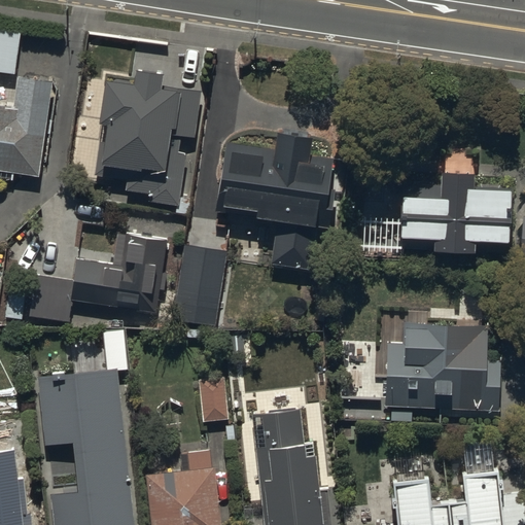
[(0,27),(0,73),(18,76),(24,31),(0,27)]
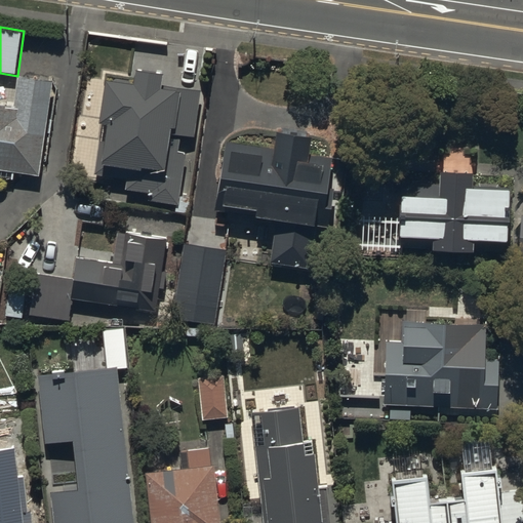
[(14,170),(39,173),(52,80),(17,76),(13,106),(0,104),(0,175),(13,177),(14,170)]
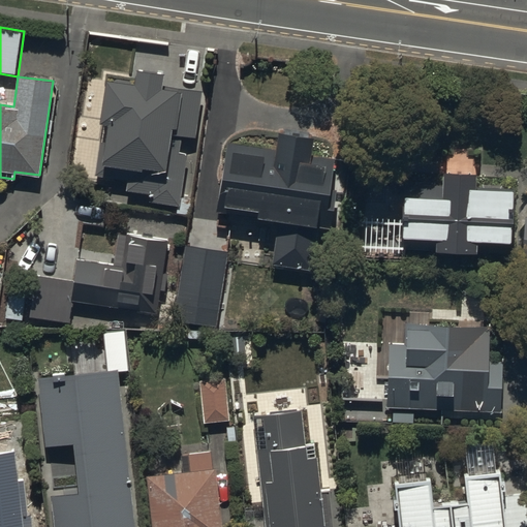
[(136,76),(134,90),(105,86),(99,129),(100,129),(101,130),(94,179),(128,183),(127,192),(152,195),(151,204),(180,208),(188,156),(181,155),(183,138),(196,141),(204,92),(163,87),(164,81),(136,76)]
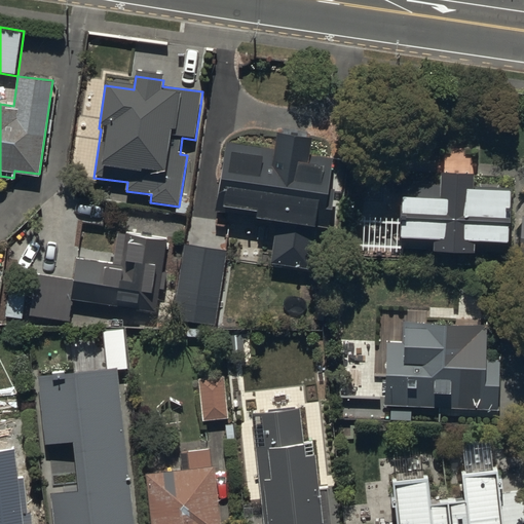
[(275,227),(270,265),(312,270),(319,227),(335,229),(339,198),(328,197),(333,158),(310,156),(312,142),(276,137),(275,149),(225,143),(216,215),(220,215),(218,226),(237,228),(239,216),(256,219),(255,224),(275,227)]
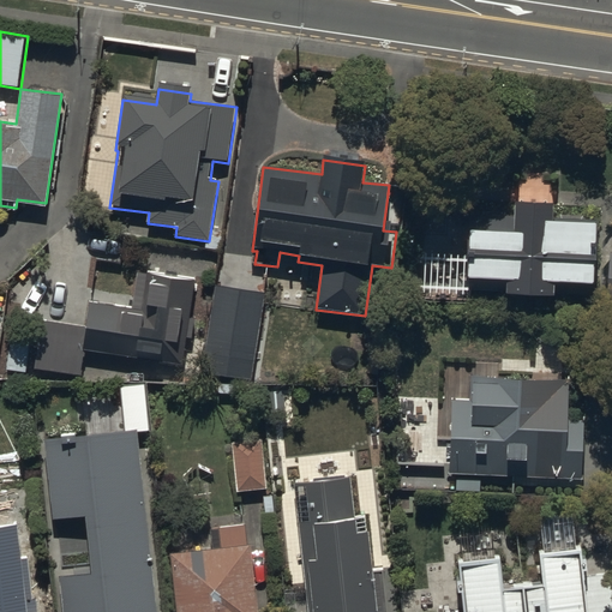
[(467,211),(467,276),(504,277),(504,293),(555,293),(555,281),(595,282),(595,221),(551,221),(551,202),(514,202),(514,211),(467,211)]
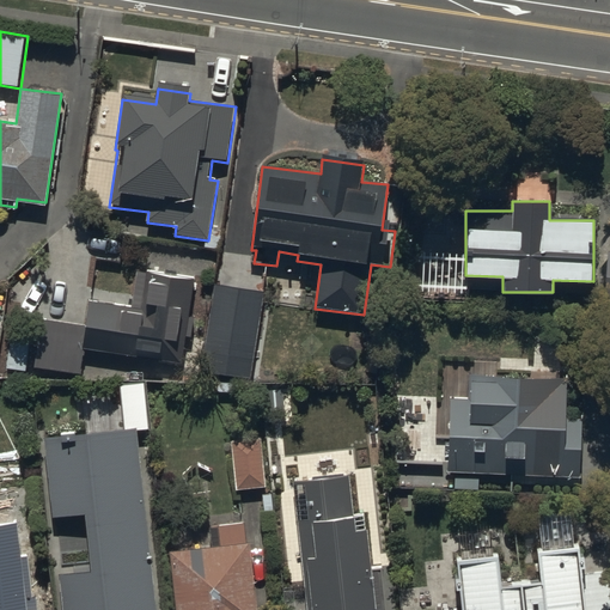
[(83,368),(86,345),(157,354),(157,357),(183,360),(187,331),(190,331),(193,313),(189,312),(195,275),(136,268),(132,303),(89,297),(85,322),(42,316),(35,363),(83,368)]
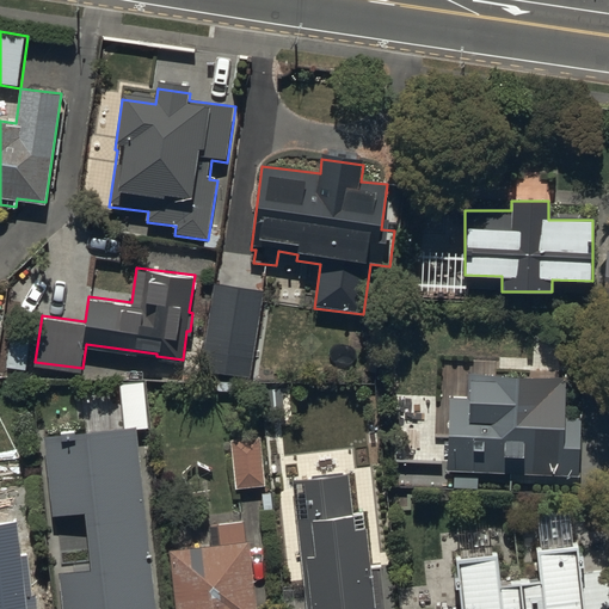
[(202,368),(251,376),(264,289),(215,281),(202,368)]
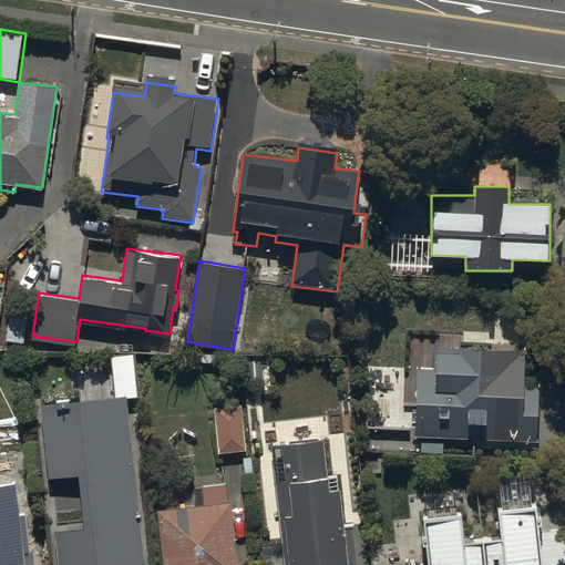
[(418,368),(415,438),(429,439),(429,454),(456,455),(456,442),(538,444),(540,389),(524,389),(525,351),(434,349),(434,368),(418,368)]
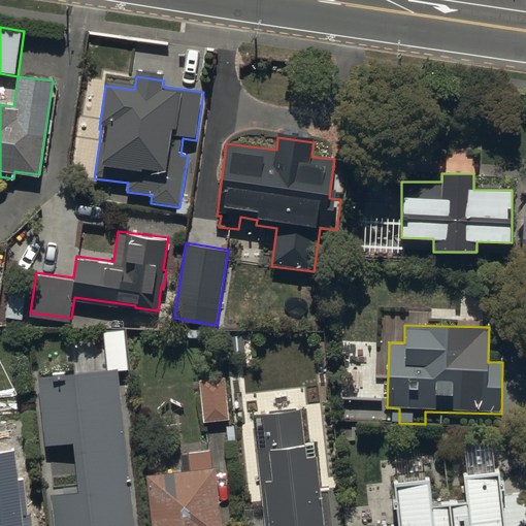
[(136,525),(120,367),(38,375),(46,447),(73,444),(78,492),(52,495),(55,525),(136,525)]
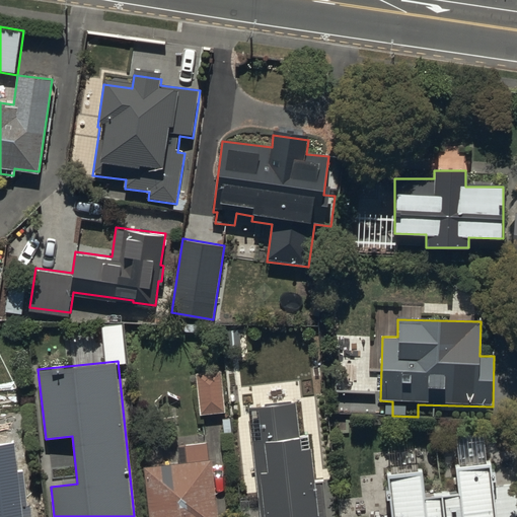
[(198,373),(201,416),(226,414),(223,371),(198,373)]
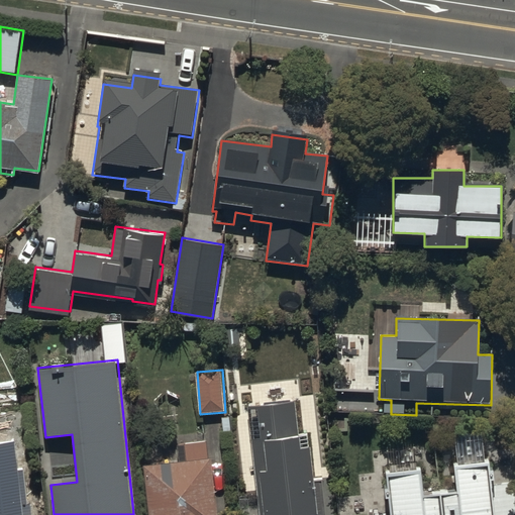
[(327,514),(325,477),(313,477),(311,445),(301,446),(297,398),(249,401),(255,476),(259,476),(262,514),(327,514)]
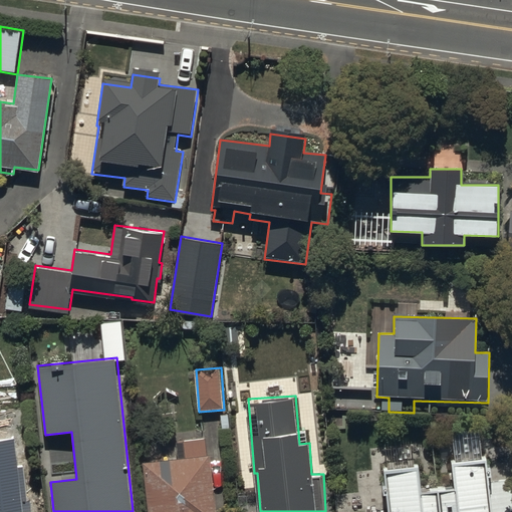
[(0,511),(25,511),(22,463),(17,463),(15,433),(0,434),(0,511)]
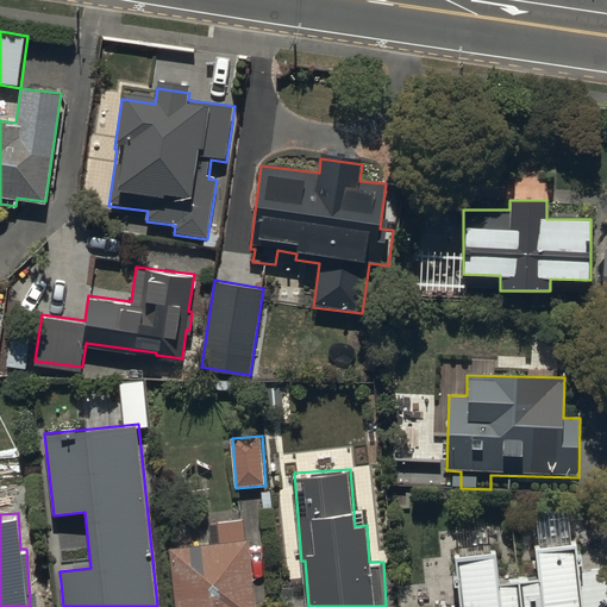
[(170,550),(175,606),(257,606),(251,540),(246,540),(244,523),(218,525),(220,545),(170,550)]
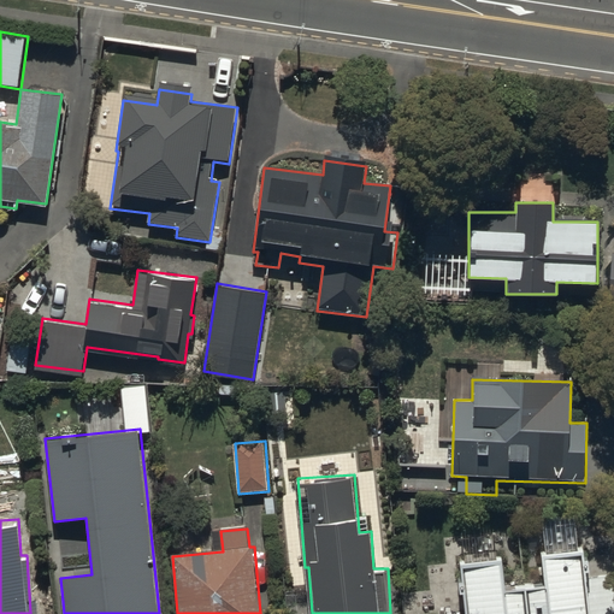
[(524,574),(529,613),(613,613),(613,565),(585,568),(583,550),(541,554),(544,584),(535,585),(533,573),(524,574)]
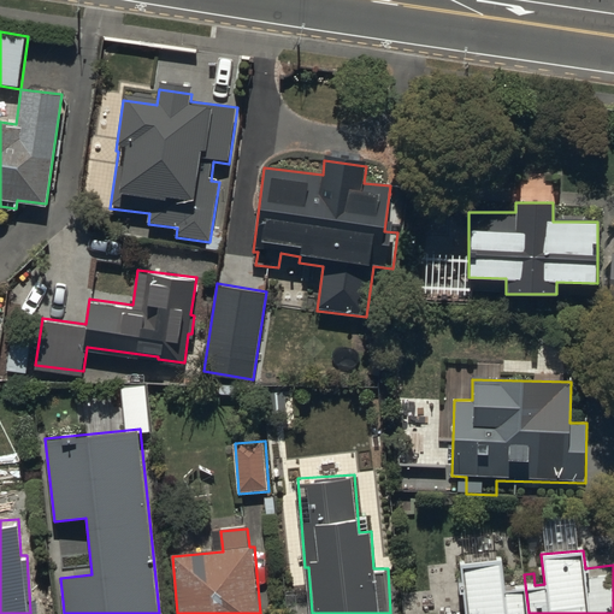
[(529,613),(524,574),(515,576),(517,586),(505,588),(502,559),(460,564),(462,577),(459,578),(460,590),(464,590),(466,613),(464,613),(529,613)]
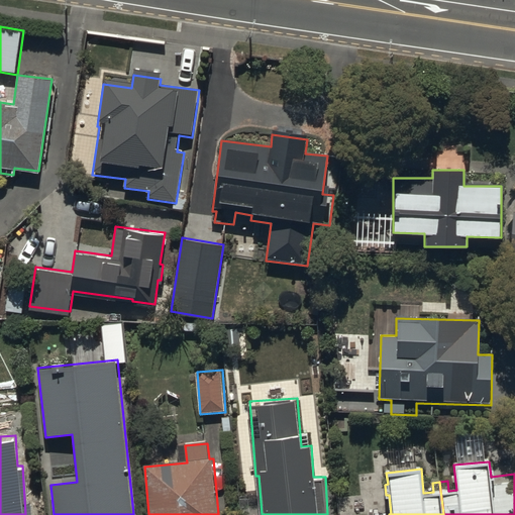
All buildings are outlined.
